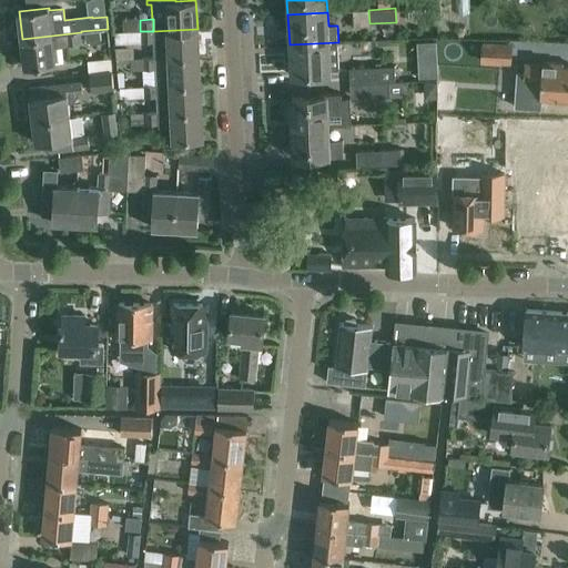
[(154,41),(153,41),(154,57),(199,54),(198,29),(153,31),(154,41)]
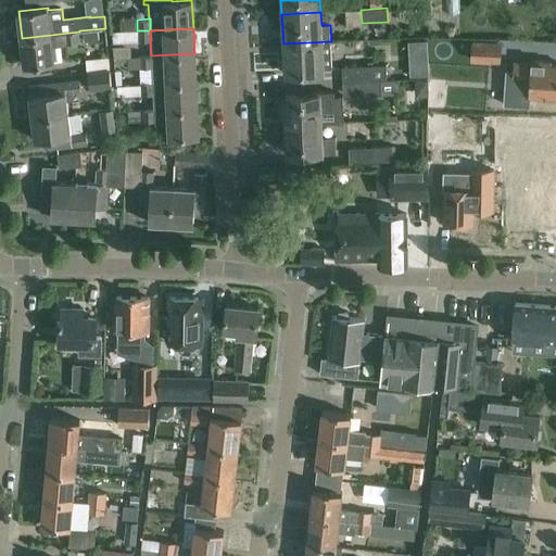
[(137,29),(118,30),(119,42),(139,41),(150,40),(151,40),(150,30),(137,30),(137,29)]
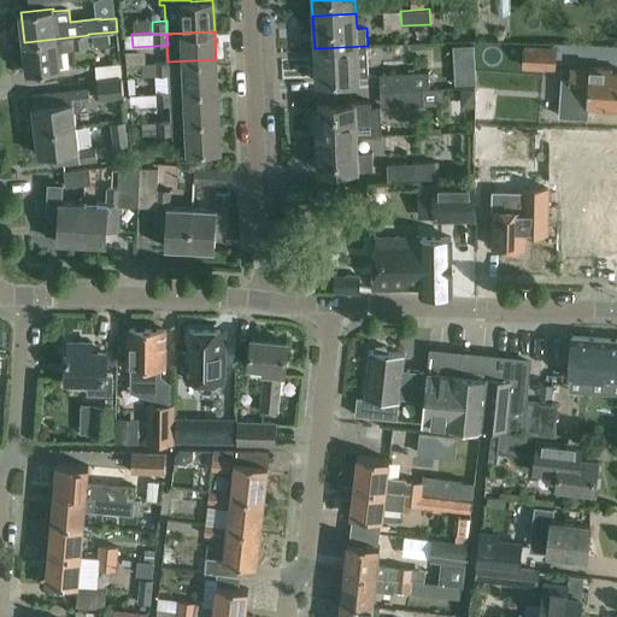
[(59,70),(59,66),(64,65),(63,50),(89,47),(88,35),(24,42),(28,74),(59,70)]
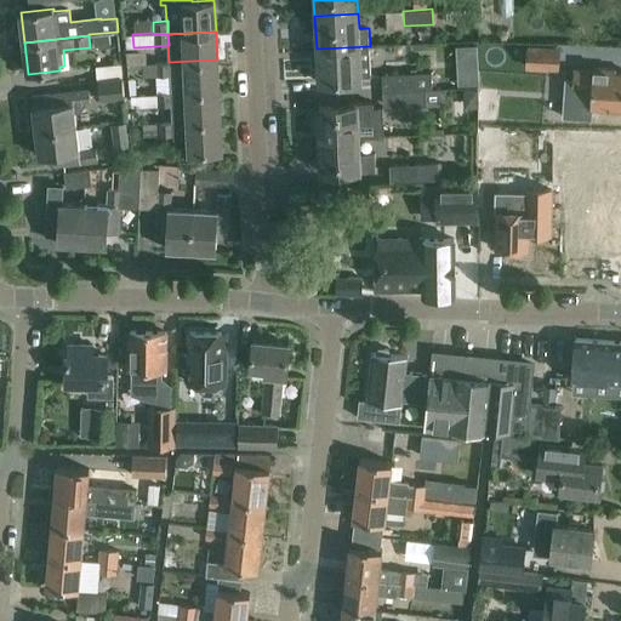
[(370,46),(317,49),(318,83),(363,80),(362,75),(372,75),(370,46)]
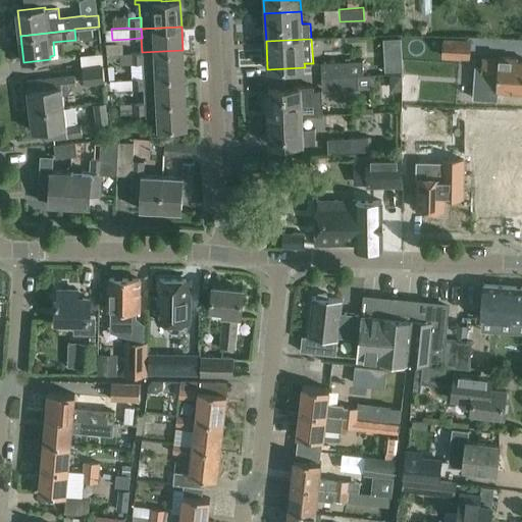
[(470,60),(472,40),(444,39),(442,58),(470,60)]
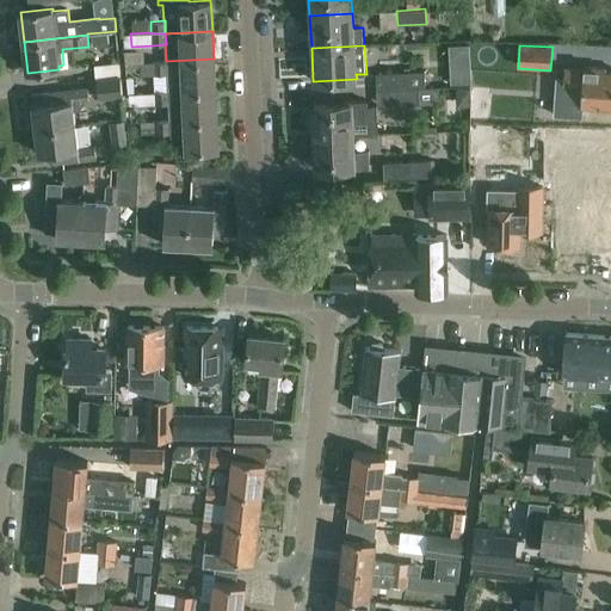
[(214,59),(166,61),(167,74),(168,91),(215,88),(214,59)]
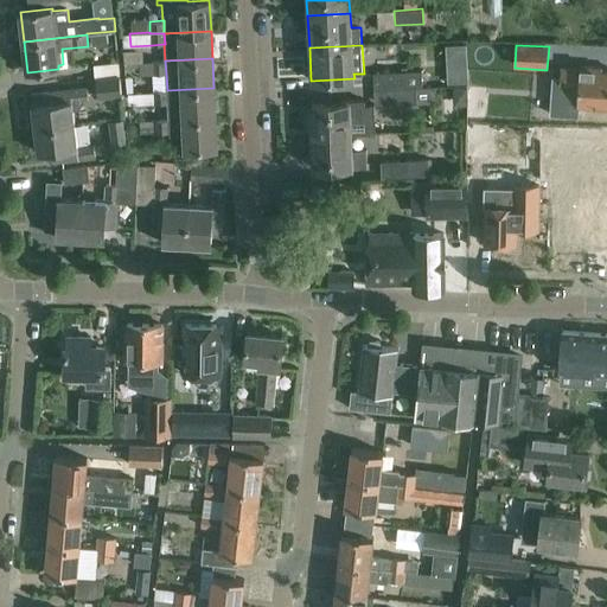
[(165,61),(139,62),(140,75),(166,74),(165,61)]
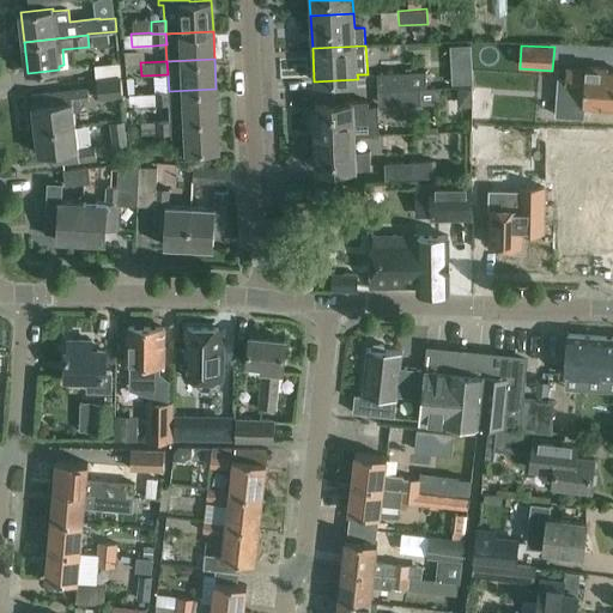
[(121,64),(120,64),(96,66),(97,78),(122,76),(121,64)]
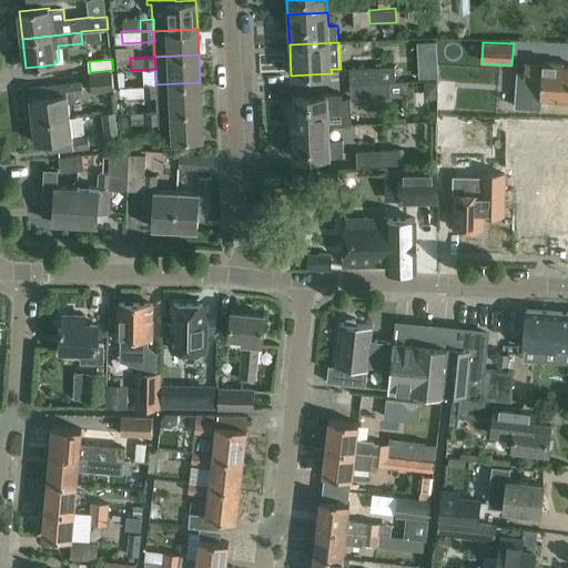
[(567,100),(567,67),(560,67),(560,62),(543,61),(541,66),(524,63),(523,81),(540,82),(539,98),(567,100)]
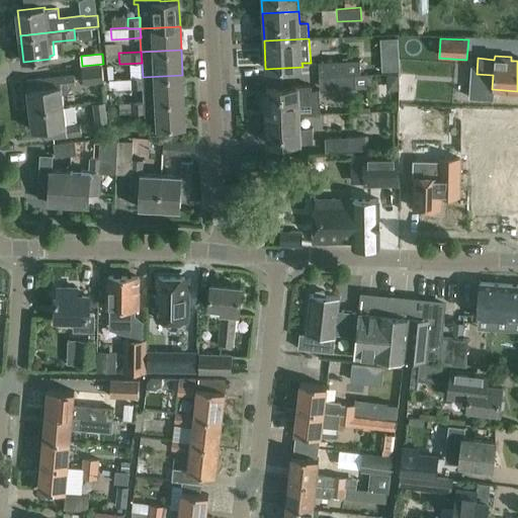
[(360,74),(359,60),(319,62),(320,76),(355,75),(360,74)]
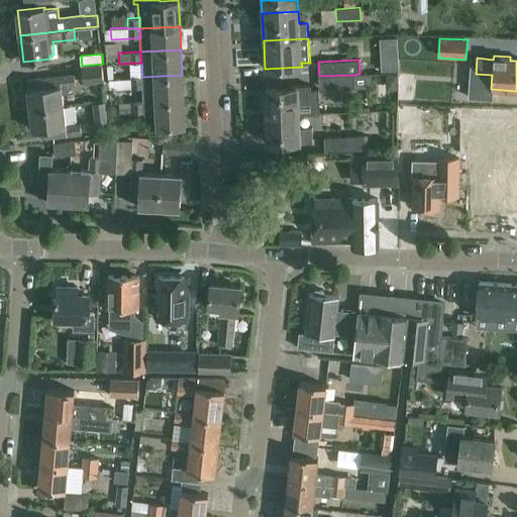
[(103,64),(82,66),(83,84),(104,82),(103,64)]
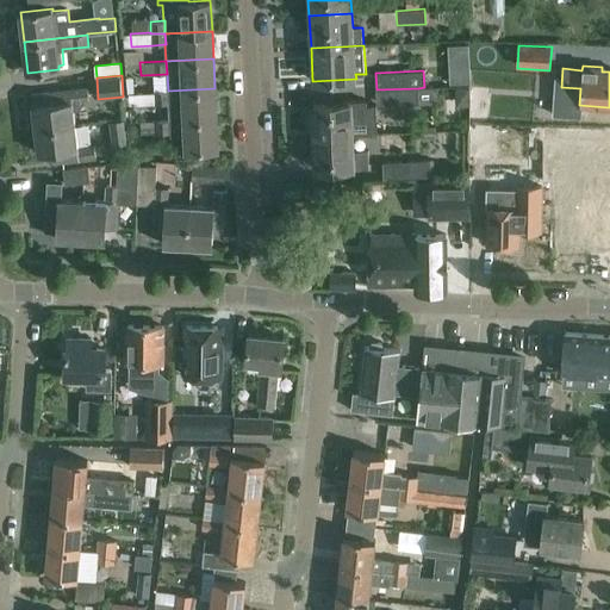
[(377,89),(377,105),(434,103),(433,87),(424,87),(418,88),(377,89)]
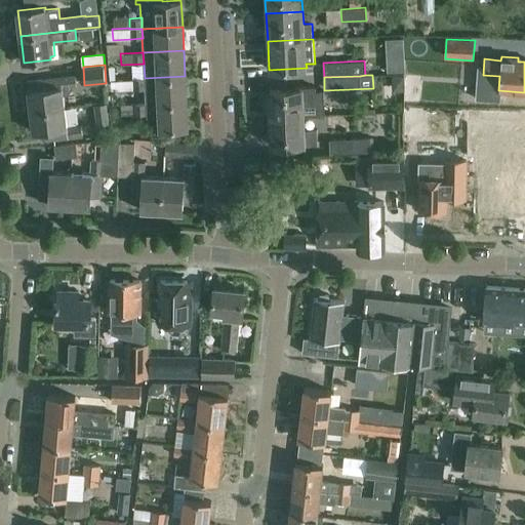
[(75,76),(37,80),(26,82),(27,91),(29,113),(64,109),(62,95),(68,94),(68,88),(76,87),(75,76)]
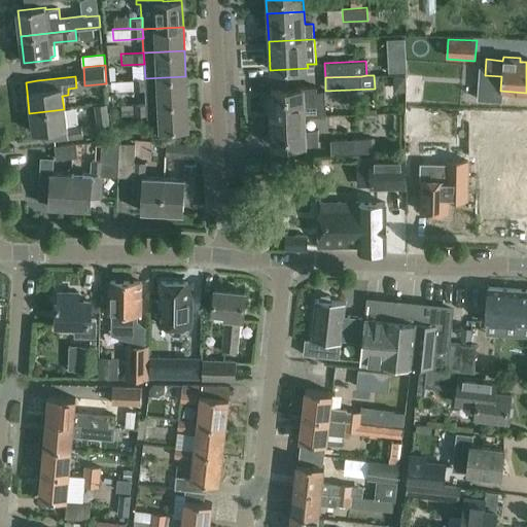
[(185,76),(145,78),(145,89),(146,104),(147,104),(186,102),(185,76)]
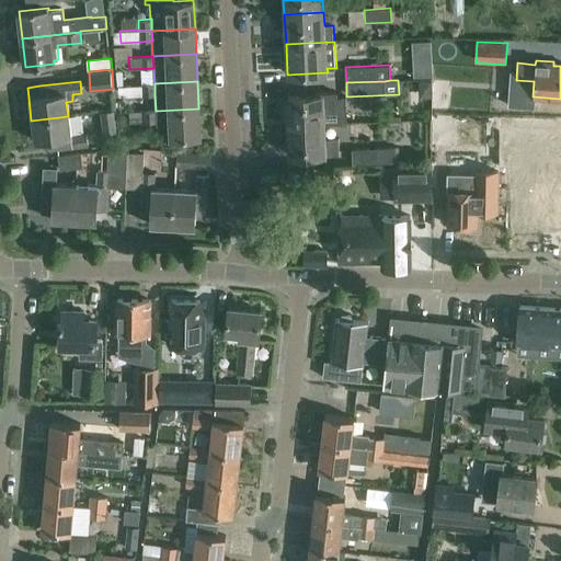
[(141,84),(118,86),(118,96),(142,95),(155,94),(155,83),(141,83),(141,84)]
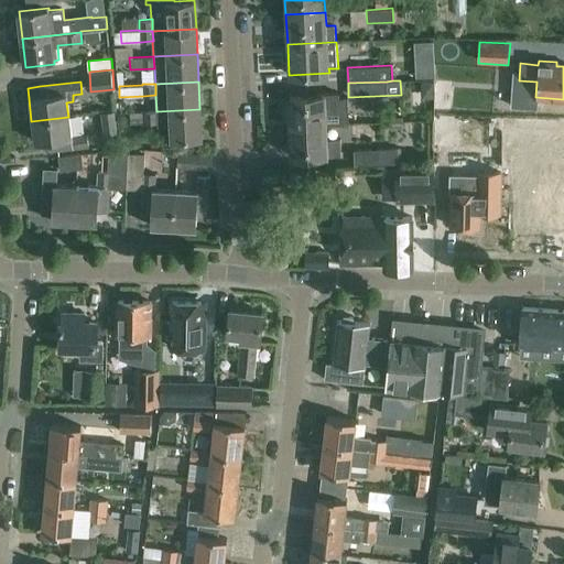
[(344,125),(344,109),(348,109),(347,97),(338,97),(338,94),(306,95),(306,96),(290,97),(291,127),(325,127),(348,126),(348,125),(344,125)]
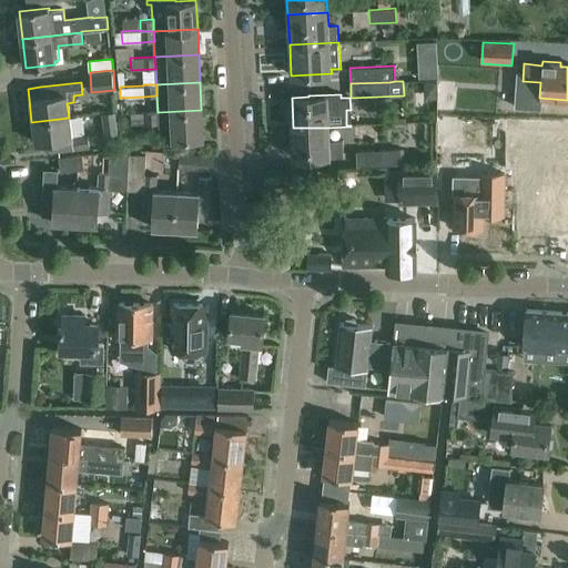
[(201,110),(159,112),(159,123),(159,127),(173,127),(173,140),(202,139),(201,110)]
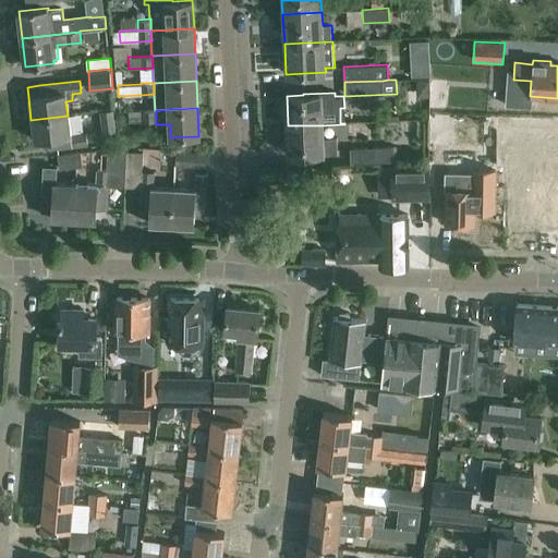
[(100,112),(104,133),(117,132),(113,110),(100,112)]
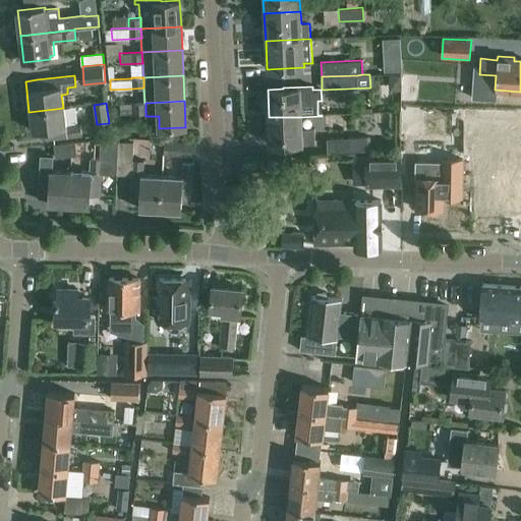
[(145,103),(119,104),(120,114),(146,113),(146,103),(145,103)]
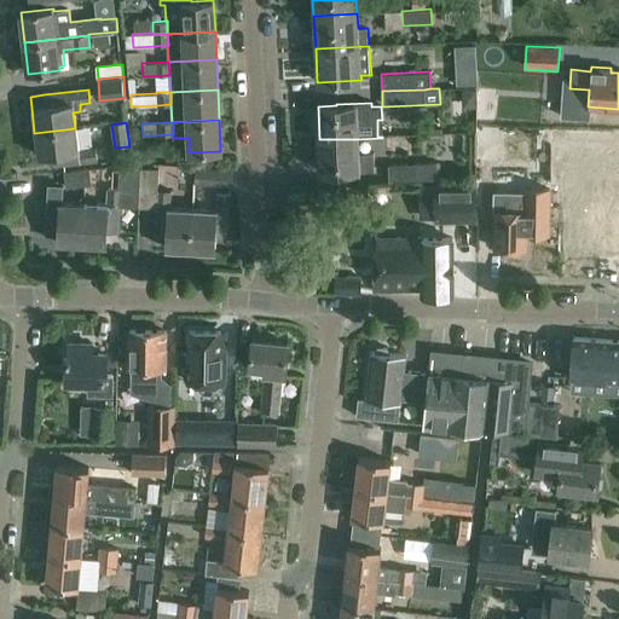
[(77,150),(75,128),(34,133),(38,156),(51,155),(52,166),(96,161),(94,148),(77,150)]
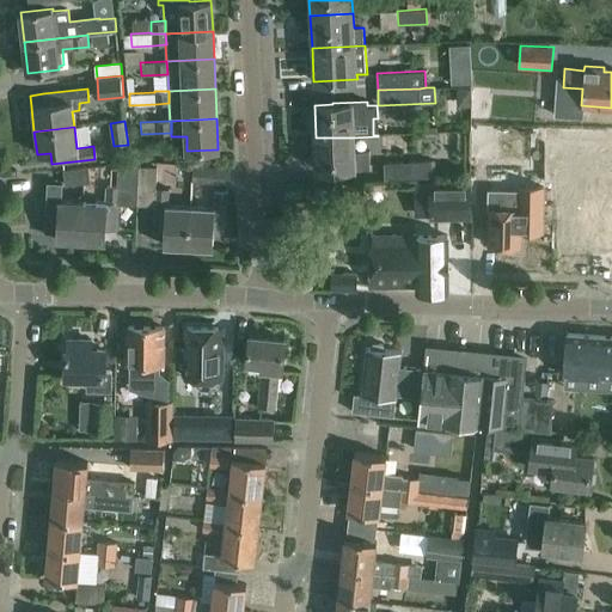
[(353,138),(316,138),(317,170),(335,169),(335,171),(369,170),(368,152),(353,152),(353,138)]
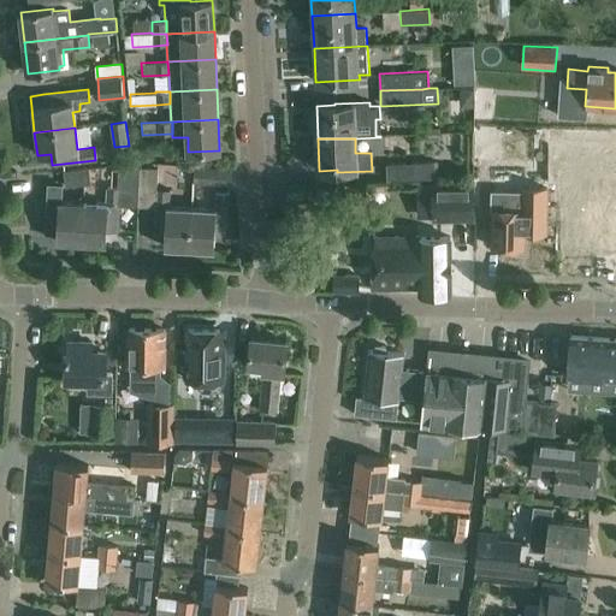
[(386,181),(388,181),(438,179),(438,164),(385,165),(386,181)]
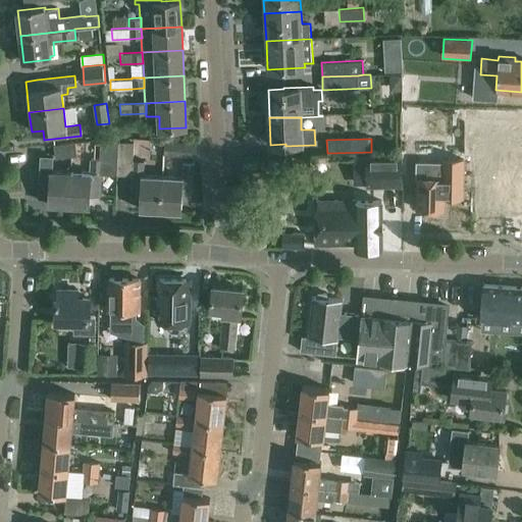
[(196,157),(197,144),(197,143),(165,141),(164,155),(196,157)]
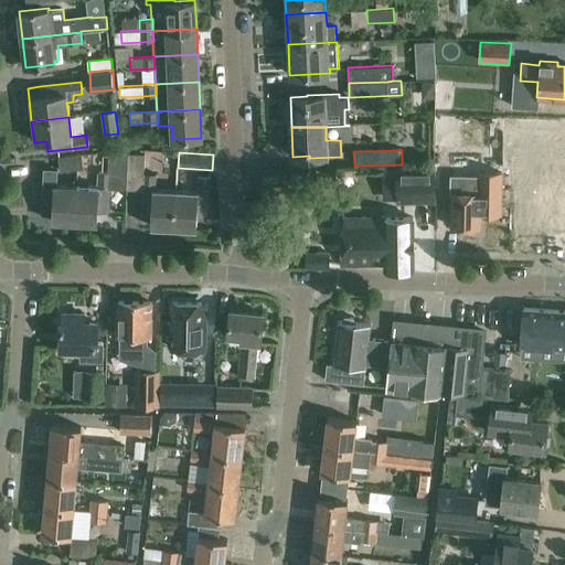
[(76,187),(75,224),(97,225),(98,212),(108,213),(109,190),(128,190),(130,155),(110,153),(110,173),(98,172),(97,188),(76,187)]
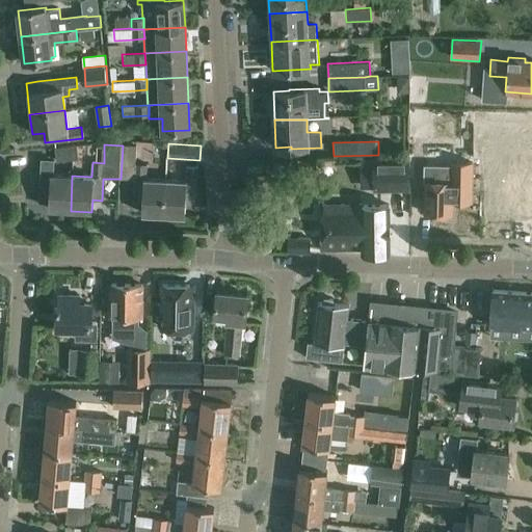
[(79,159),(78,145),(55,148),(57,161),(79,159)]
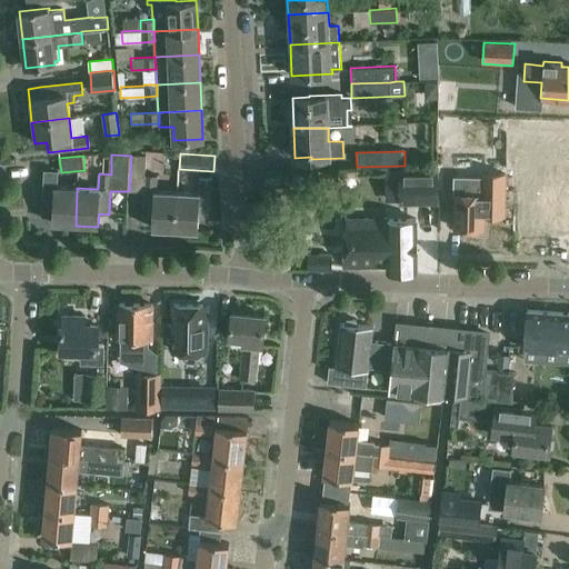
[(145,156),(131,156),(129,191),(143,192),(142,216),(152,217),(152,229),(175,230),(177,192),(156,191),(157,177),(145,176),(145,171),(145,156)]
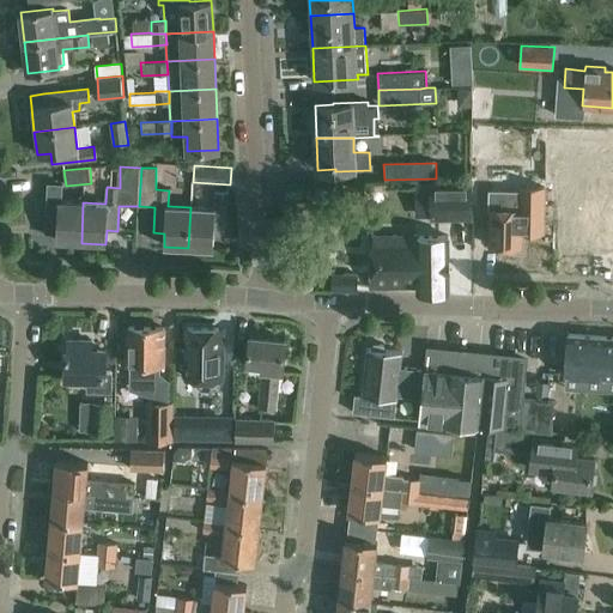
[(612,182),(576,182),(576,226),(574,226),(572,265),(612,265),(612,182)]
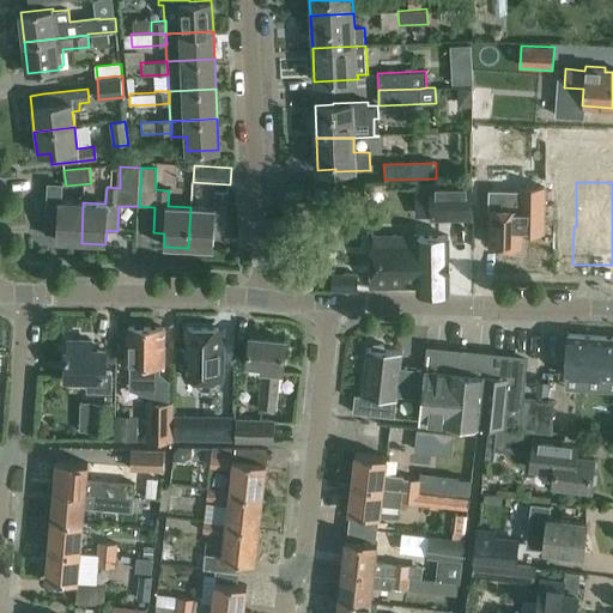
[(434,183),(434,217),(473,217),(472,183),(434,183)]
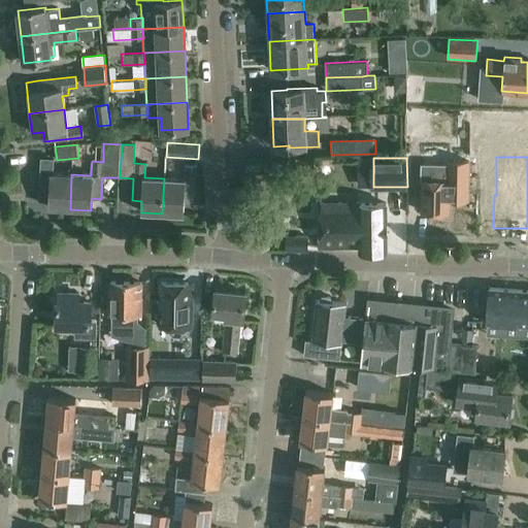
[(70,209),(71,174),(53,173),(53,159),(41,159),(39,196),(50,196),(50,207),(70,209)]
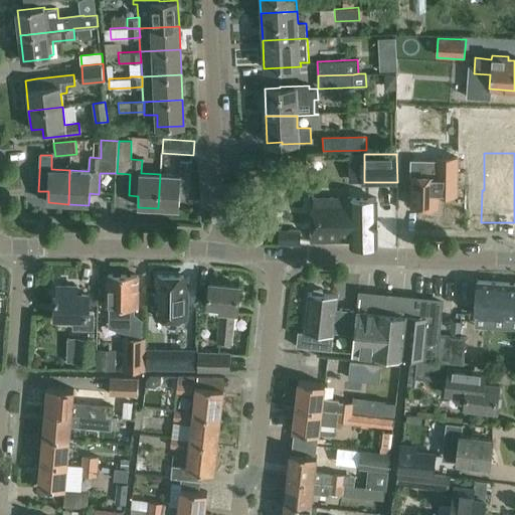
[(179,175),(160,174),(158,208),(178,209),(179,198),(189,198),(191,162),(180,161),(179,175)]
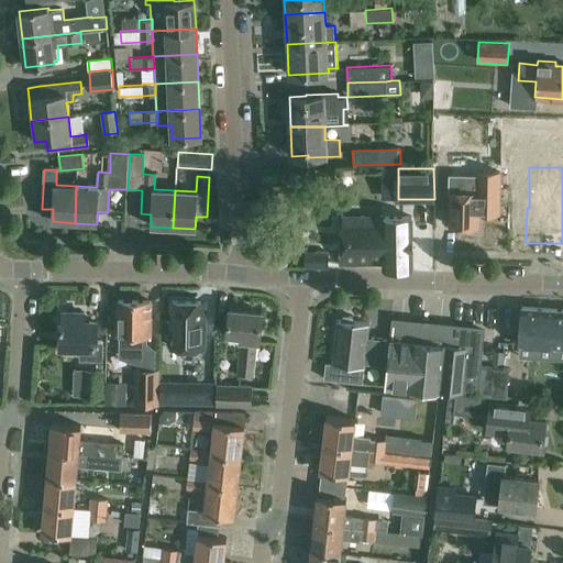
[(477,227),(477,210),(484,210),(484,181),(464,181),(464,191),(451,191),(451,227),(457,227),(457,231),(470,231),(470,227),(477,227)]
